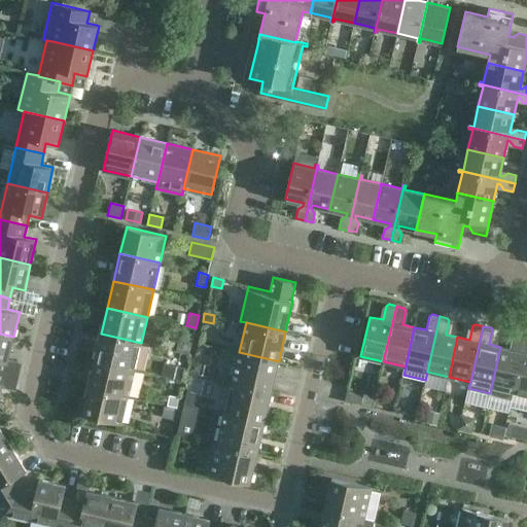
[(0,360),(7,362),(13,337),(0,334),(0,360)]
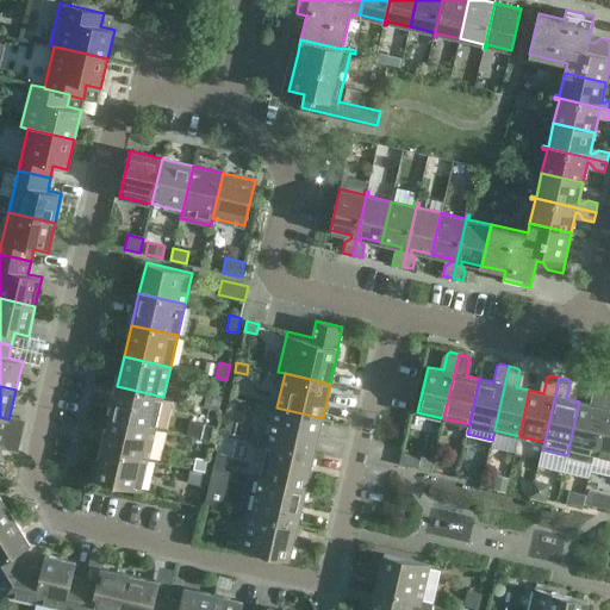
[(156,428),(163,397),(117,386),(110,417),(156,428)]
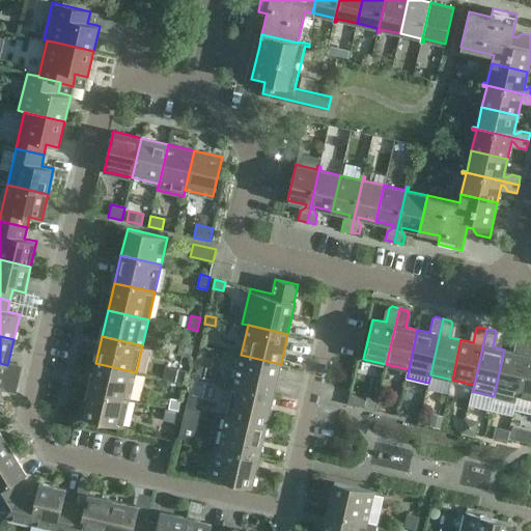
[(518,395),(530,338),(523,337),(520,338),(516,353),(504,350),(494,396),(494,398),(515,402),(518,395)]
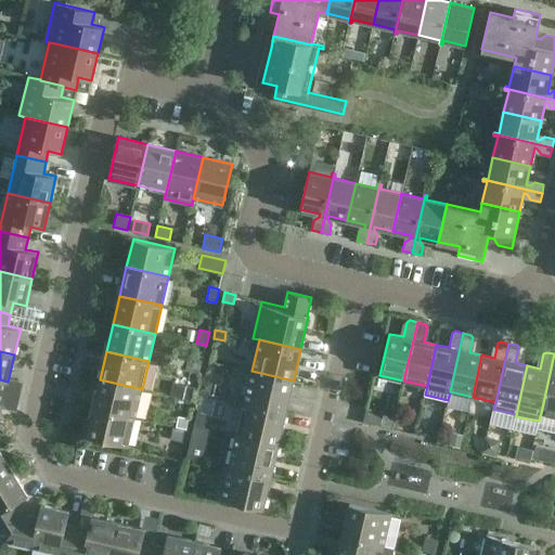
[(554,353),(541,413),(554,415),(554,353)]
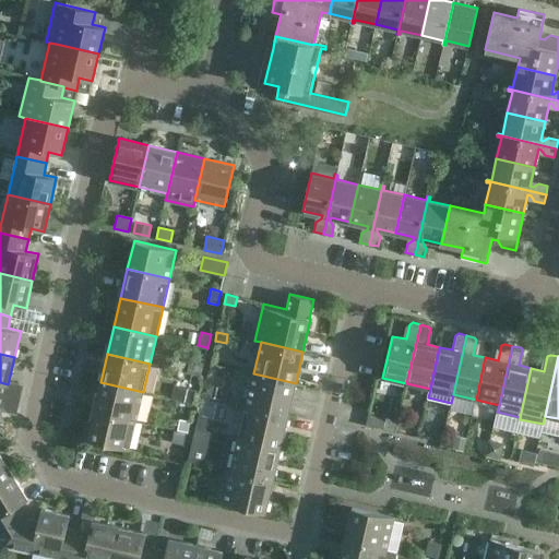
[(189,358),(186,372),(201,377),(204,361),(189,358)]
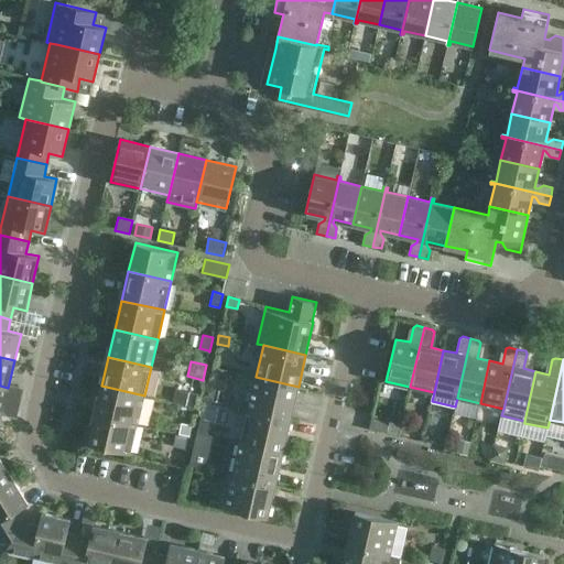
[(291,419),(299,387),(256,377),(248,409),(291,419)]
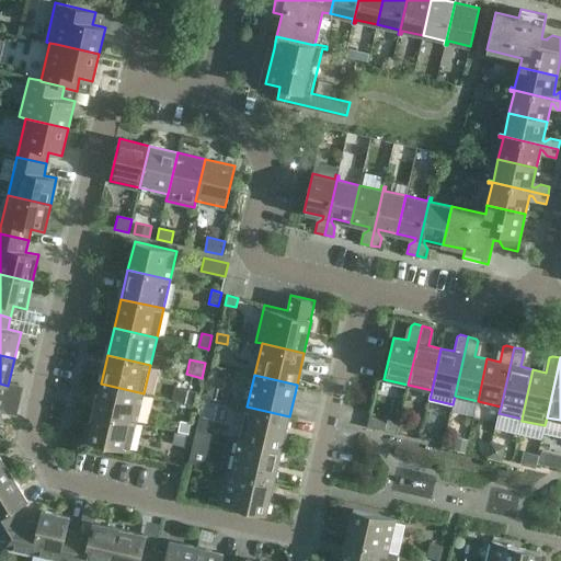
[(137,422),(144,393),(101,384),(94,412),(137,422)]
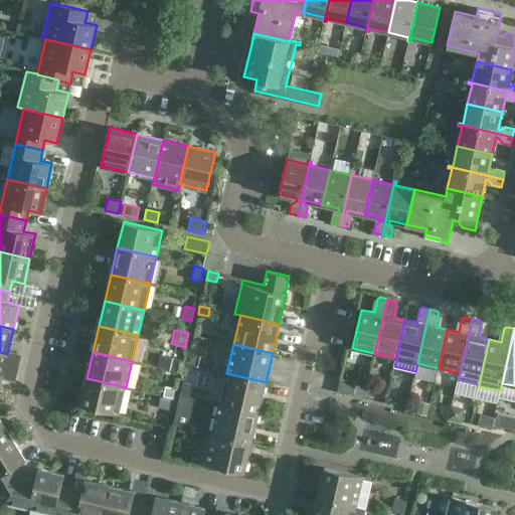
[(187,352),(184,362),(196,365),(198,354),(187,352)]
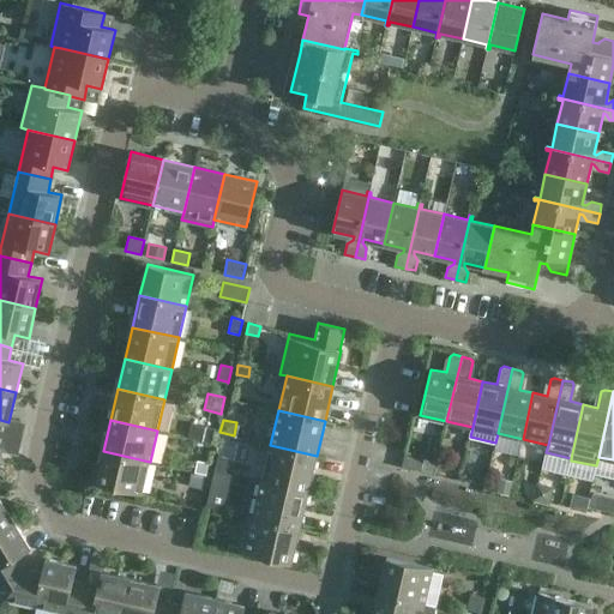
[(203,441),(214,444),(217,429),(206,426),(203,441)]
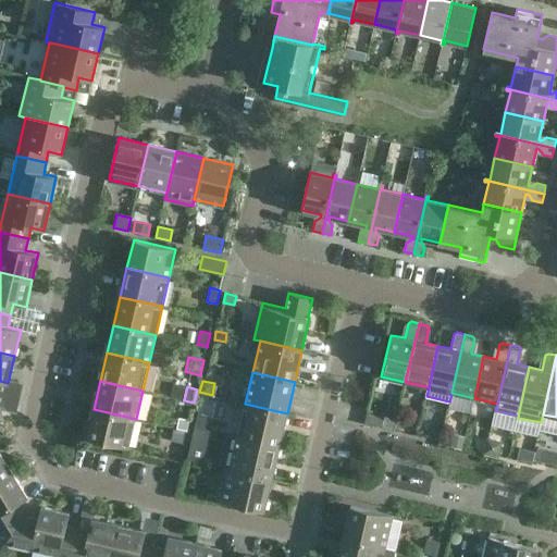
[(280,446),(287,413),(245,404),(237,436),(280,446)]
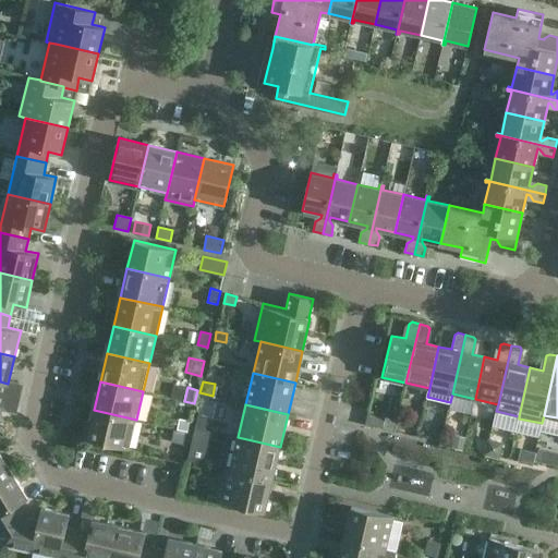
[(130,448),(136,420),(94,410),(87,438),(130,448)]
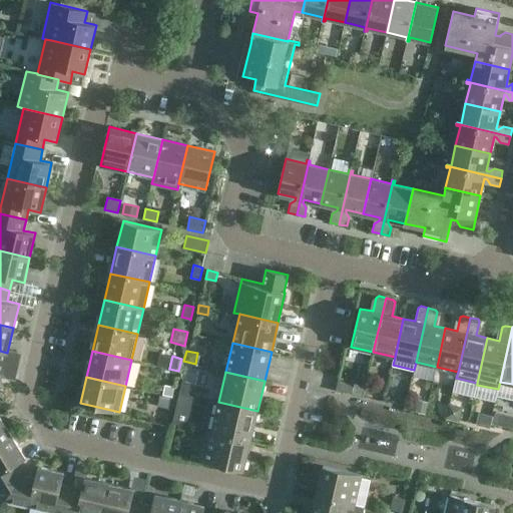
[(179,392),(179,393),(188,395),(191,382),(182,380),(179,392)]
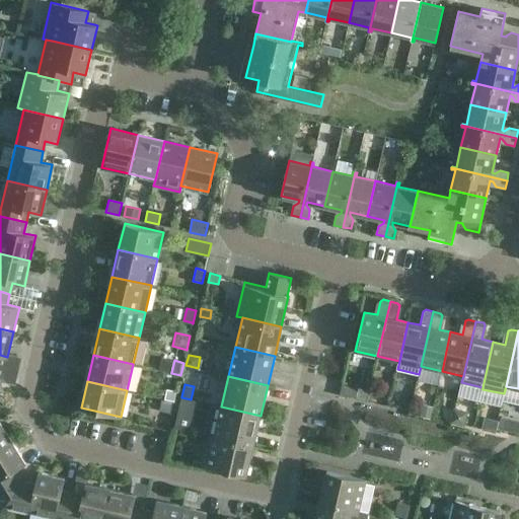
[(369,390),(360,388),(357,397),(367,399),(369,390)]
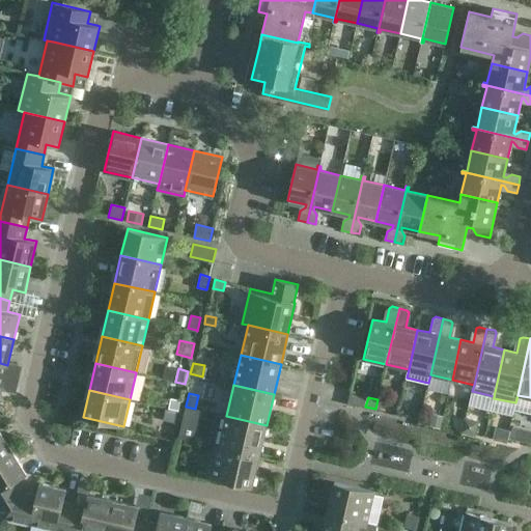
[(171,398),(169,408),(182,411),(184,401),(171,398)]
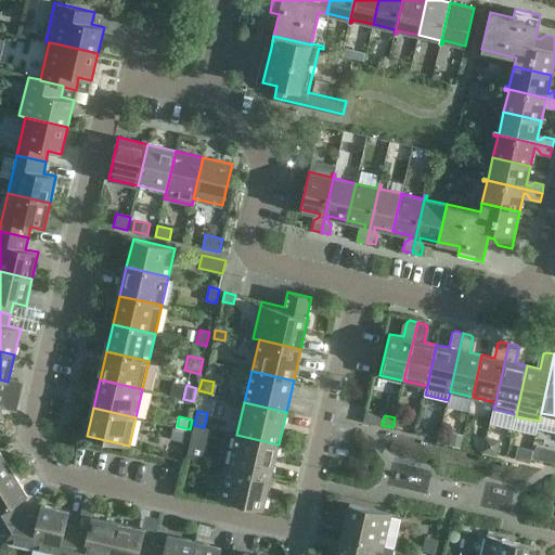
[(194,425),(190,441),(207,444),(211,428),(204,427),(194,425)]
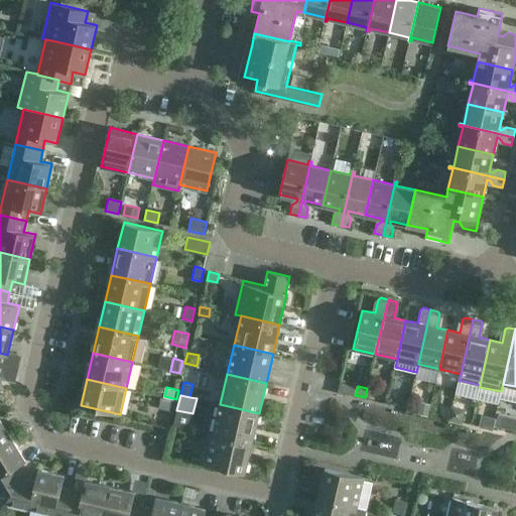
[(161,409),(170,411),(173,399),(164,397),(161,409)]
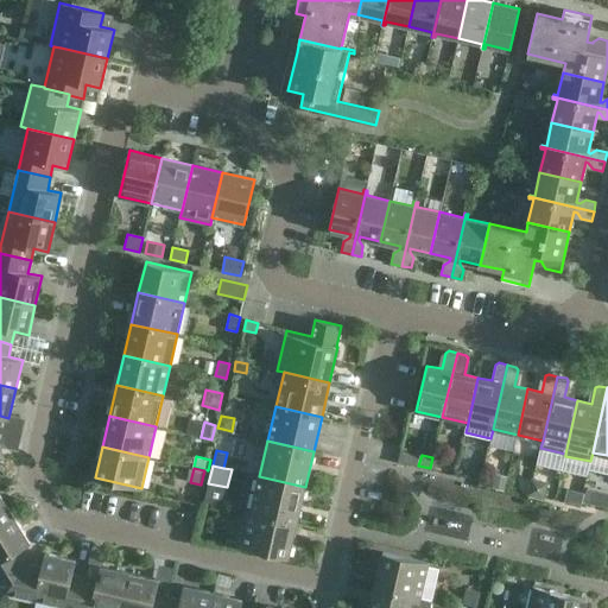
[(507,474),(495,472),(493,483),(505,486),(507,474)]
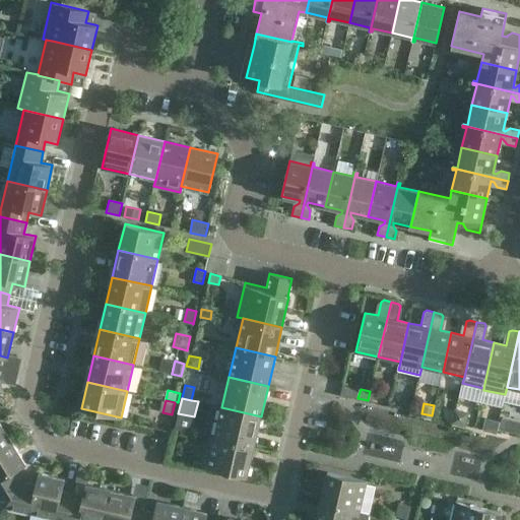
[(254,447),(261,416),(221,407),(215,437),(254,447)]
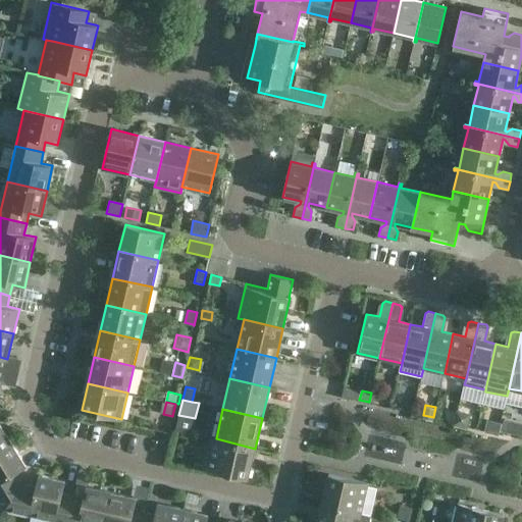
[(459,411),(456,422),(468,425),(470,417),(467,413),(459,411)]
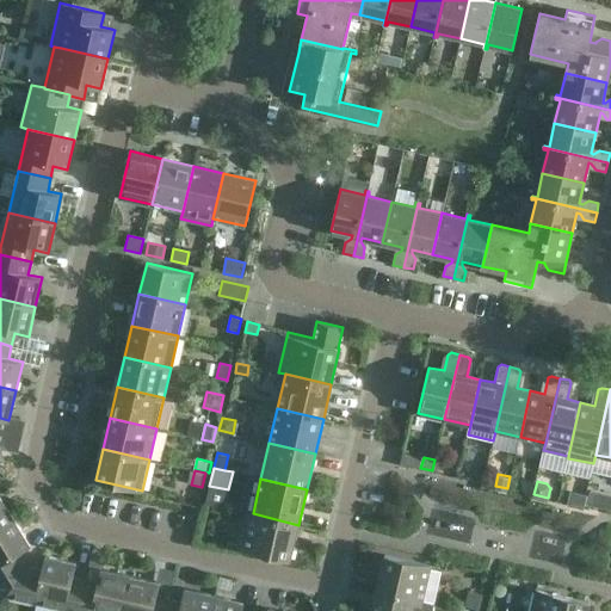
[(568,503),(582,506),(586,493),(572,489),(568,503)]
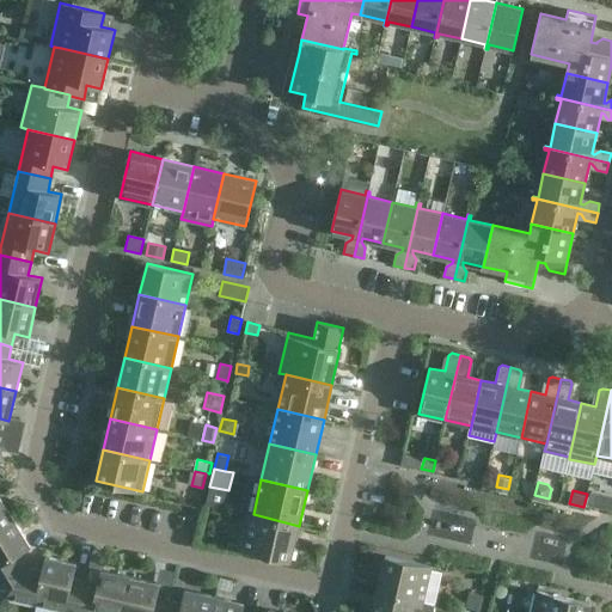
[(611,496),(592,491),(588,506),(611,510),(611,496)]
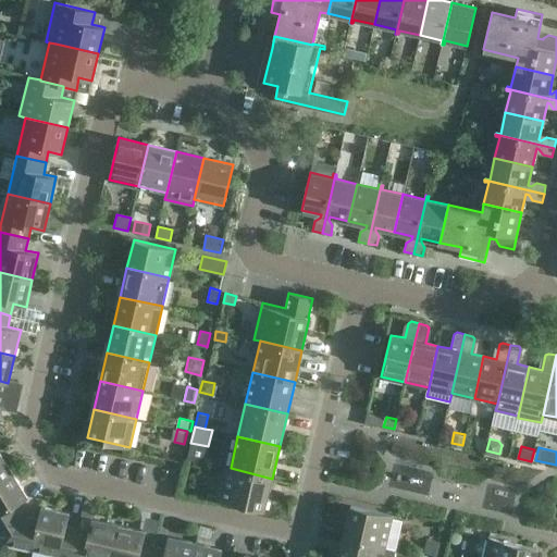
[(0,481),(13,473),(0,452),(0,481)]
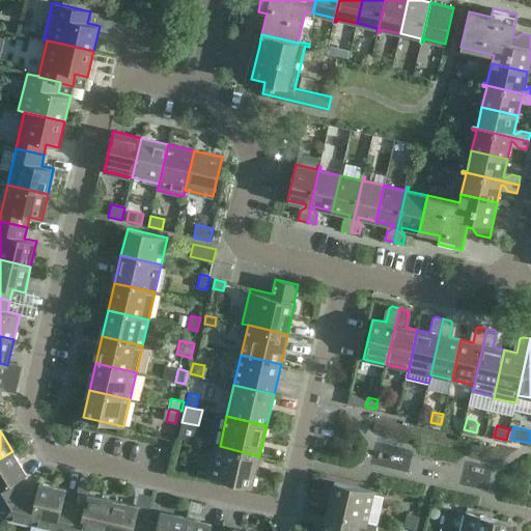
[(259,456),(220,446),(214,445),(206,476),(252,487),(259,456)]
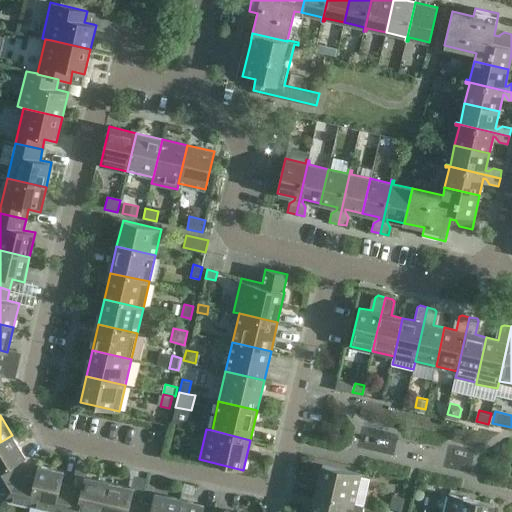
[(26,457),(12,435),(0,442),(0,499),(5,499),(23,474),(16,463),(26,457)]
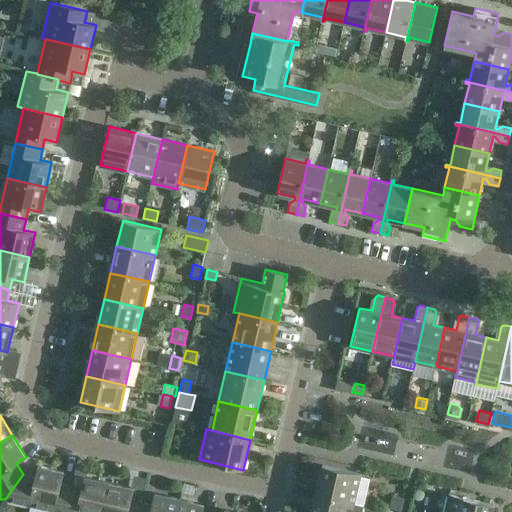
[(322,465),(315,495),(354,504),(361,473),(322,465)]
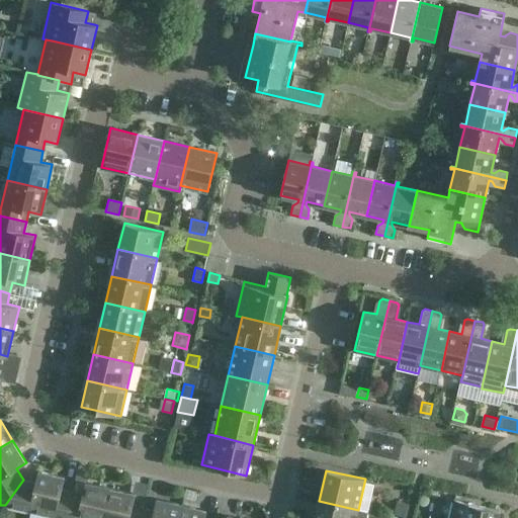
[(36,483),(23,480),(5,505),(63,517),(66,517),(73,492),(62,489),(65,478),(38,471),(36,483)]
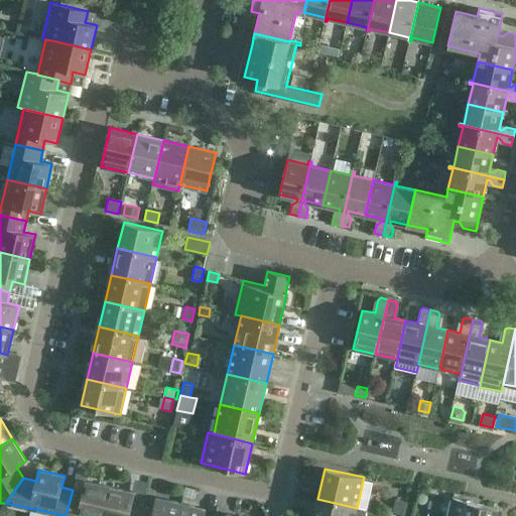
[(103,515),(111,486),(86,480),(83,492),(73,490),(66,515),(103,515)]
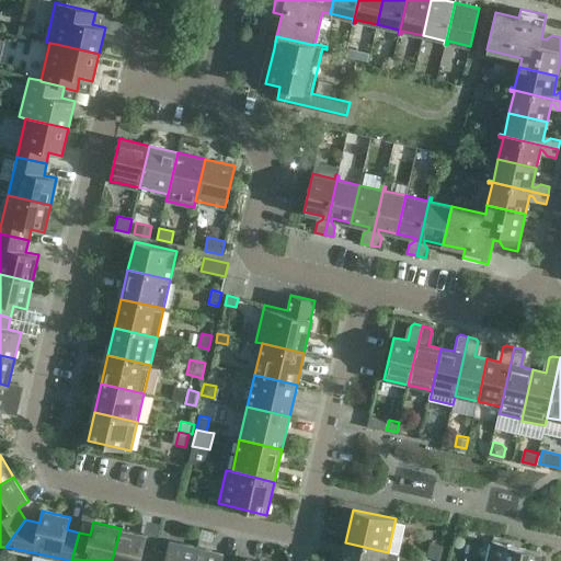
[(152,560),(156,550),(144,548),(147,535),(121,528),(112,560),(152,560)]
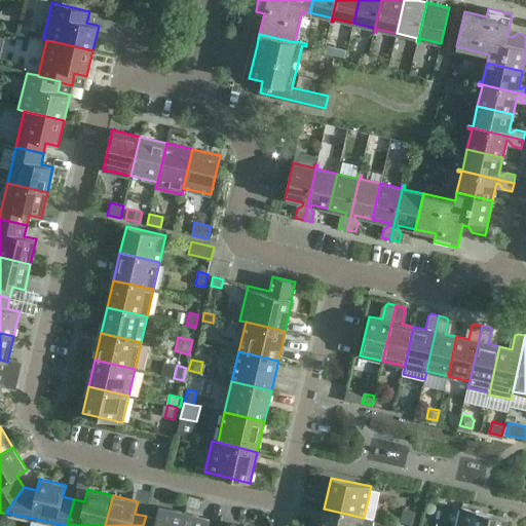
[(463,501),(461,508),(482,513),(484,505),(463,501)]
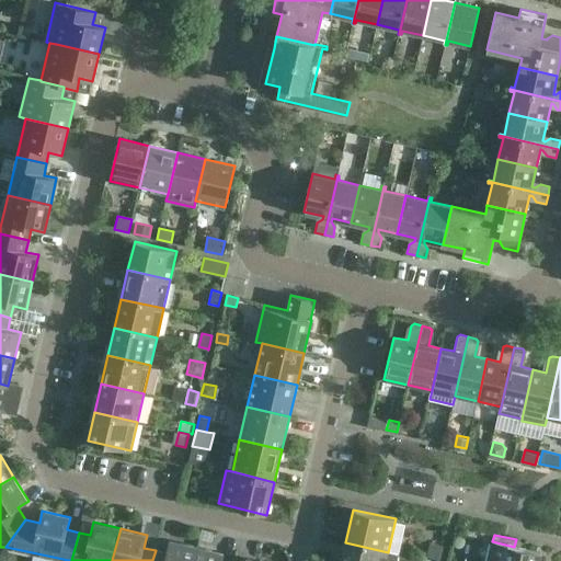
[(193,560),(197,546),(170,540),(167,552),(156,550),(152,560),(193,560)]
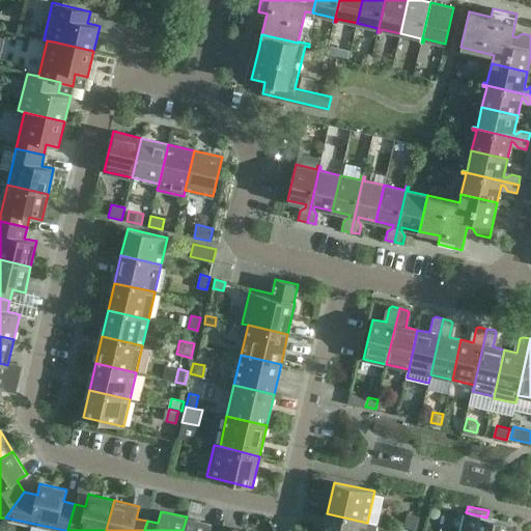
[(403,529),(414,530),(415,530),(419,515),(408,512),(403,529)]
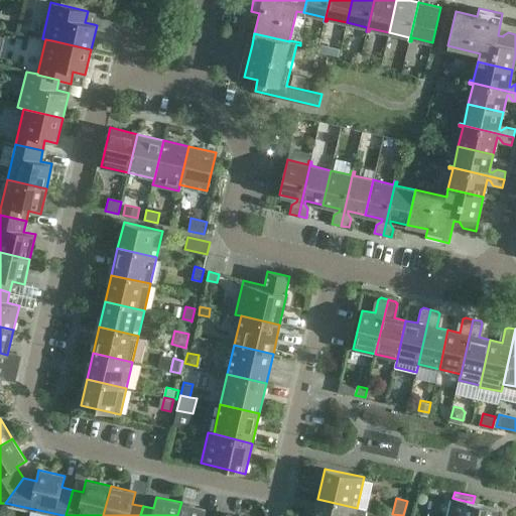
[(496,515),(498,508),(473,503),(453,498),(448,515),(496,515)]
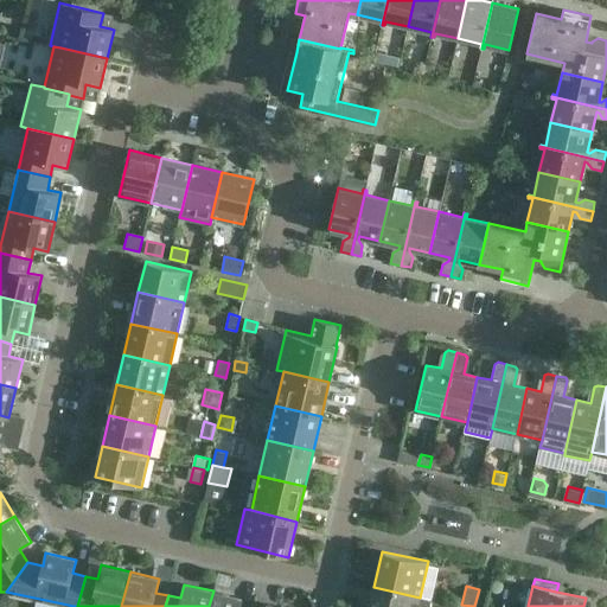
[(429,606),(432,600),(420,598),(374,587),(369,606),(429,606)]
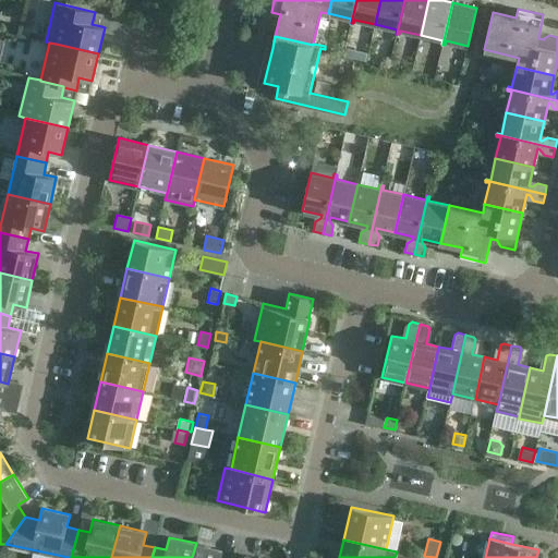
[(220,557),(222,549),(196,543),(192,557),(220,557)]
